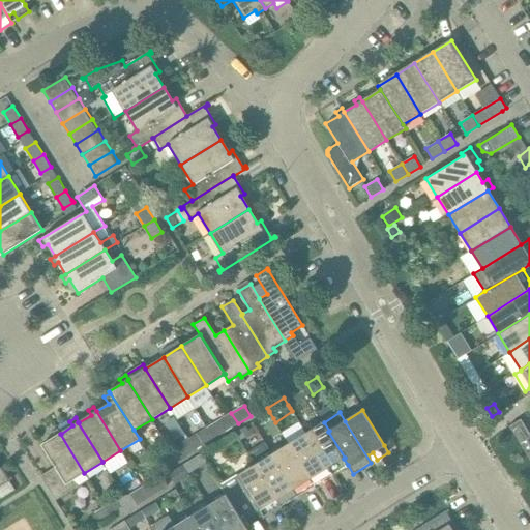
[(174,417),(165,423),(176,441),(185,435),(174,417)]
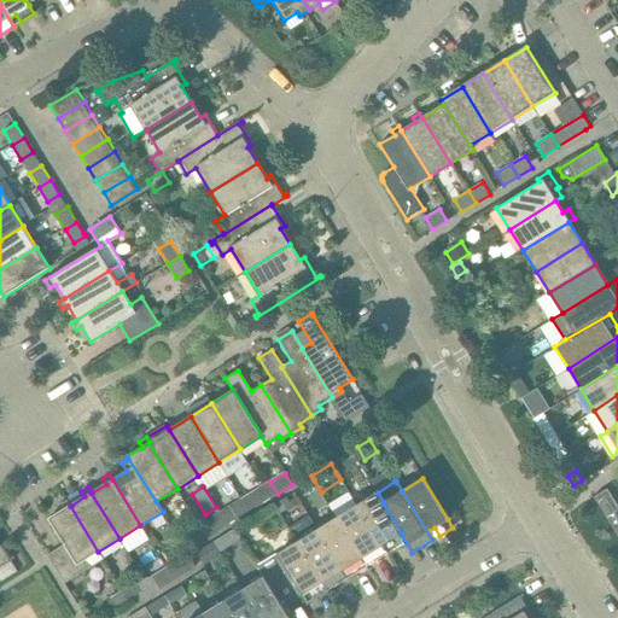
[(617,507),(606,489),(593,497),(617,537),(617,507)]
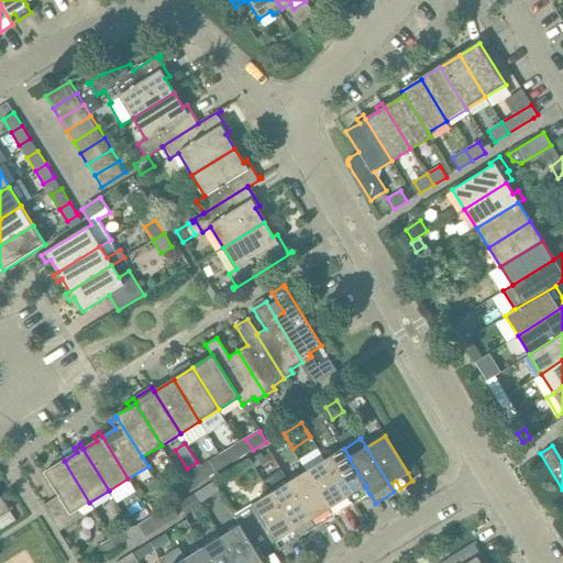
[(227,466),(240,457),(233,446),(220,455),(227,466)]
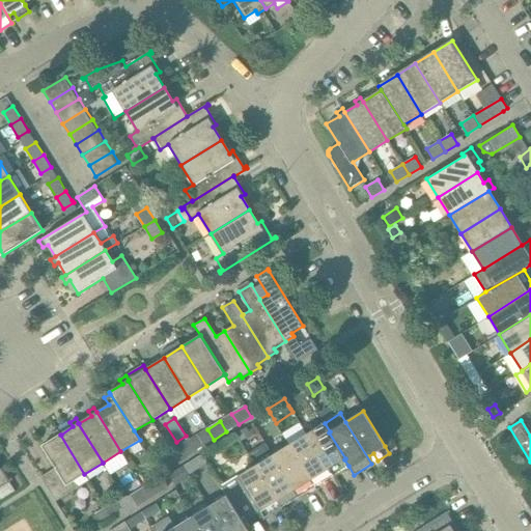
[(324,423),(306,434),(332,476),(333,476),(329,469),(334,466),(338,472),(348,466),(344,459),(345,458),(329,432),(330,431),(324,423)]
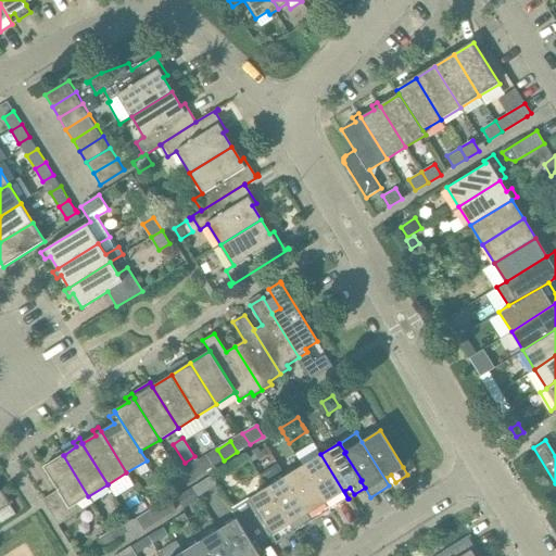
[(70,507),(88,496),(63,455),(64,455),(61,450),(54,454),(58,458),(43,467),(58,490),(42,500),(59,526),(75,515),(70,507)]
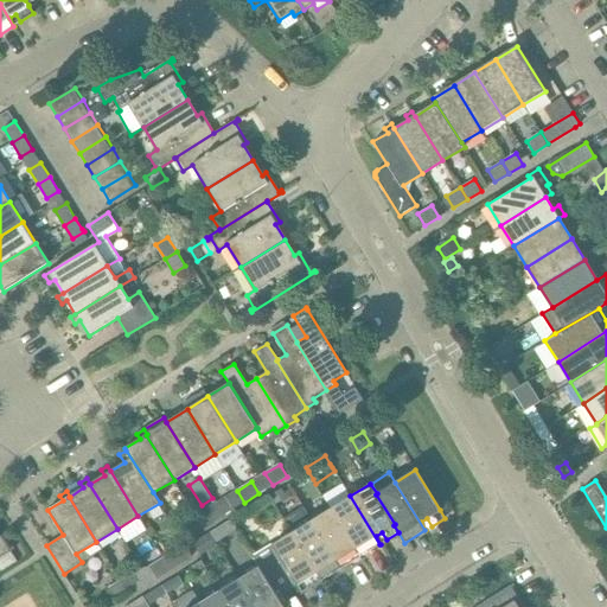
[(230,511),(244,503),(237,491),(223,499),(230,511)]
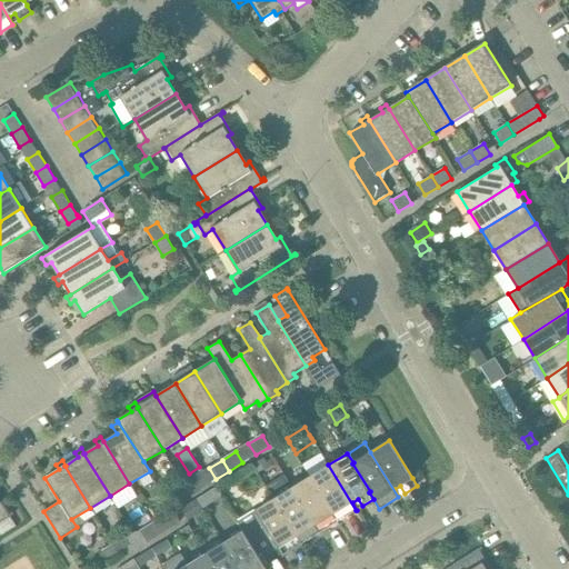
[(345,517),(356,510),(328,465),(310,477),(338,521),(339,521),(333,513),(340,510),(345,517)]
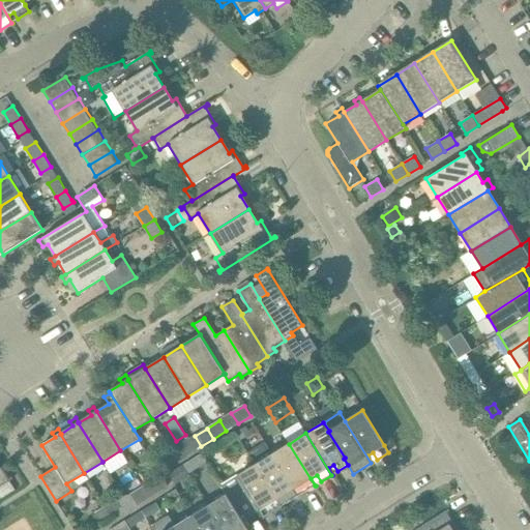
[(196,449),(189,440),(171,450),(178,461),(196,449)]
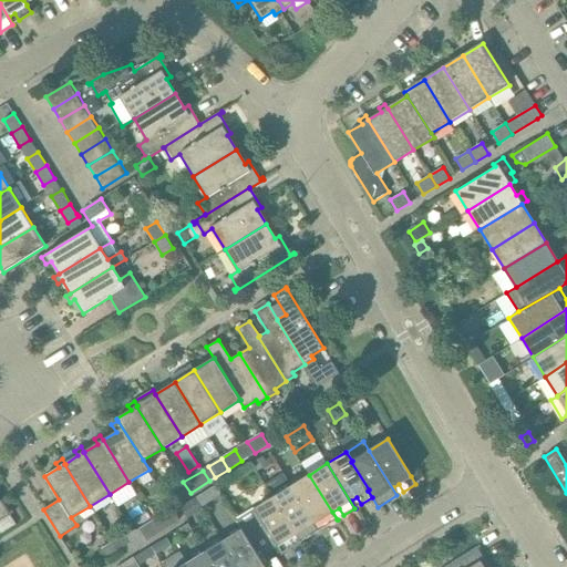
[(307,538),(319,531),(291,486),(282,472),(264,483),(272,497),(300,542),(301,542),(297,534),(302,531),(307,538)]
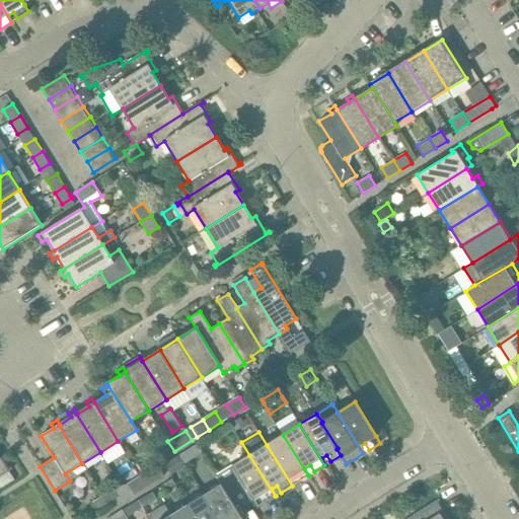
[(283,435),(267,445),(292,486),(288,478),(293,475),(298,483),(308,475),(283,435)]
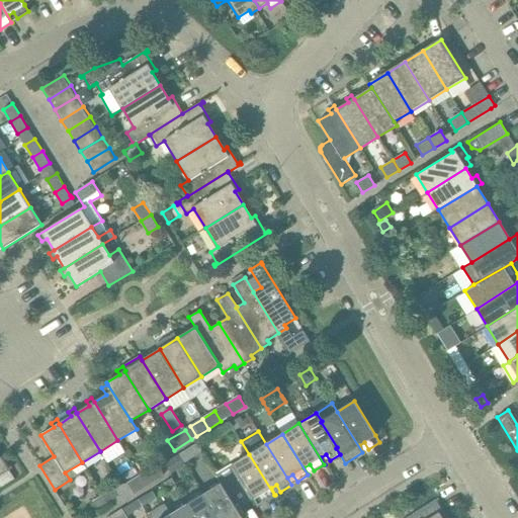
[(174,450),(167,440),(156,448),(162,458),(174,450)]
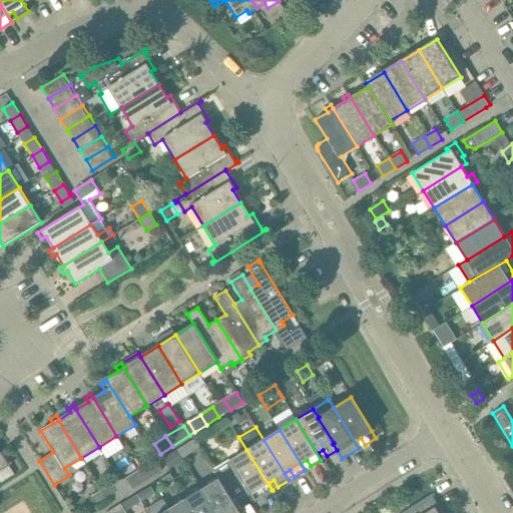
[(198,447),(193,439),(176,450),(181,457),(198,447)]
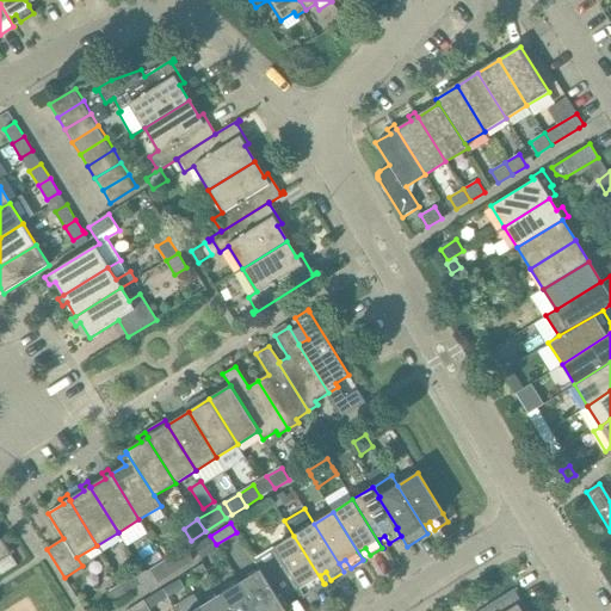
[(307,584),(312,592),(323,584),(294,536),(254,560),(261,571),(279,600),(307,584)]
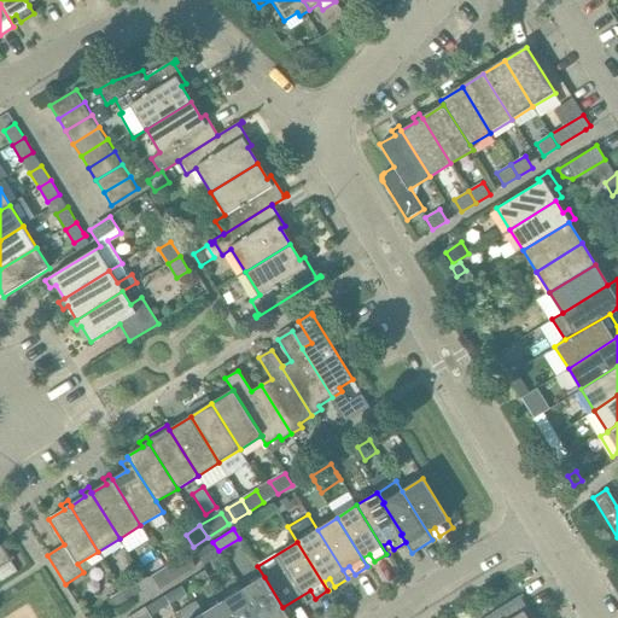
[(211,543),(194,553),(202,564),(217,554),(211,543)]
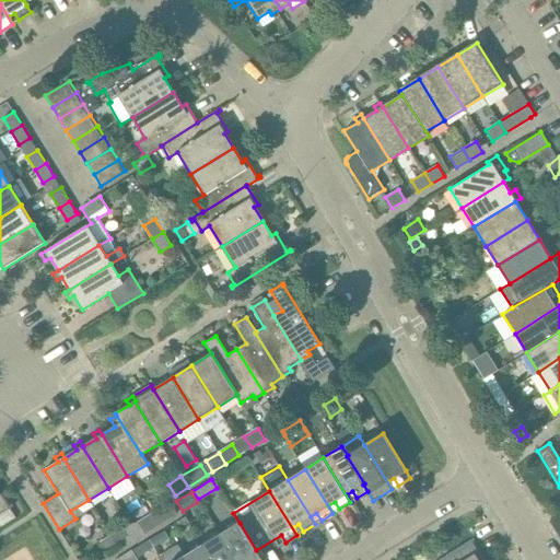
[(0,514),(13,506),(12,504),(9,506),(2,497),(0,497),(0,514)]
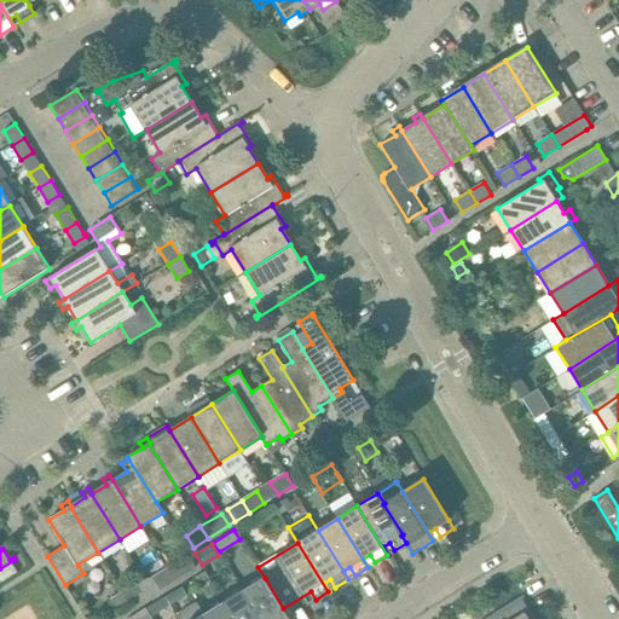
[(175,582),(196,568),(189,556),(167,570),(175,582)]
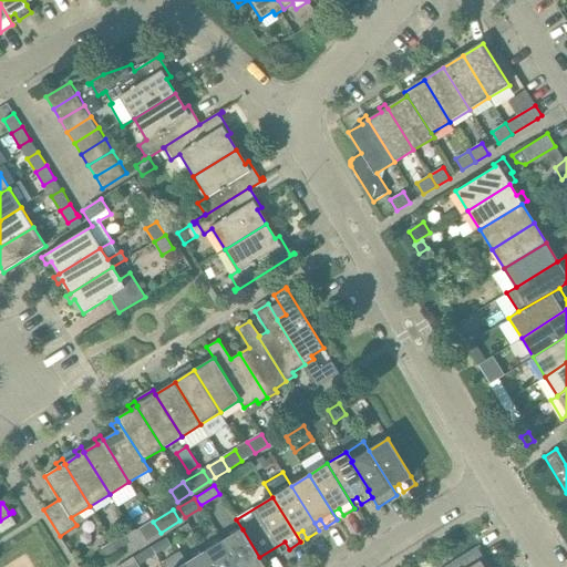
[(161,533),(153,522),(140,529),(147,540),(161,533)]
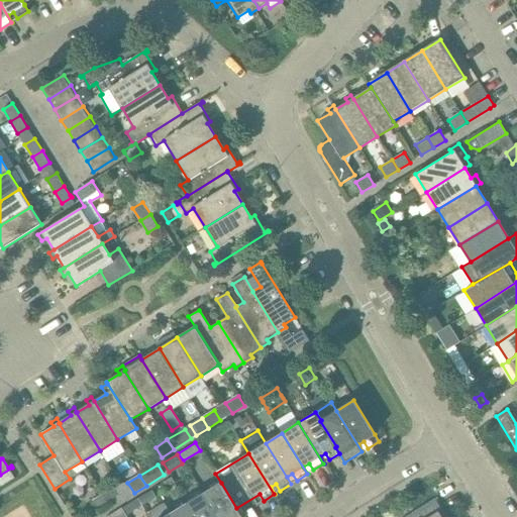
[(221,483),(203,493),(218,516),(241,516),(236,508),(221,483)]
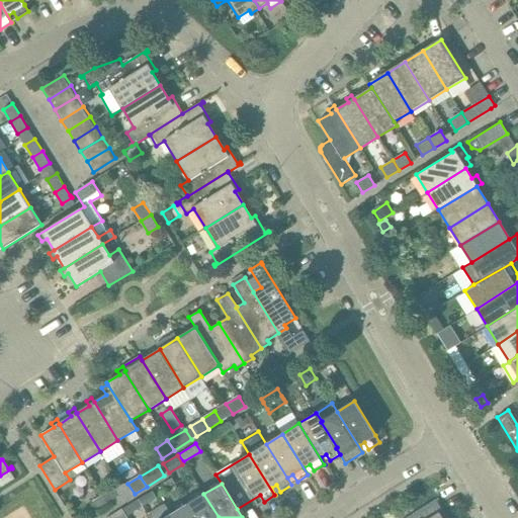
[(103,496),(109,506),(121,498),(115,488),(103,496)]
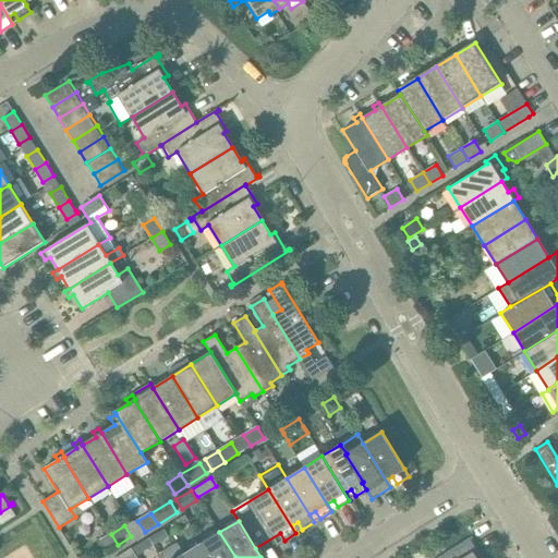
[(162,529),(149,537),(154,544),(167,535),(162,529)]
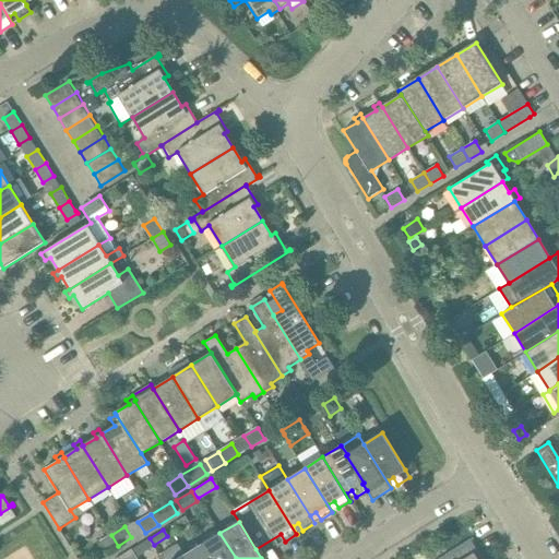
[(236,558),(219,533),(202,544),(211,558),(236,558)]
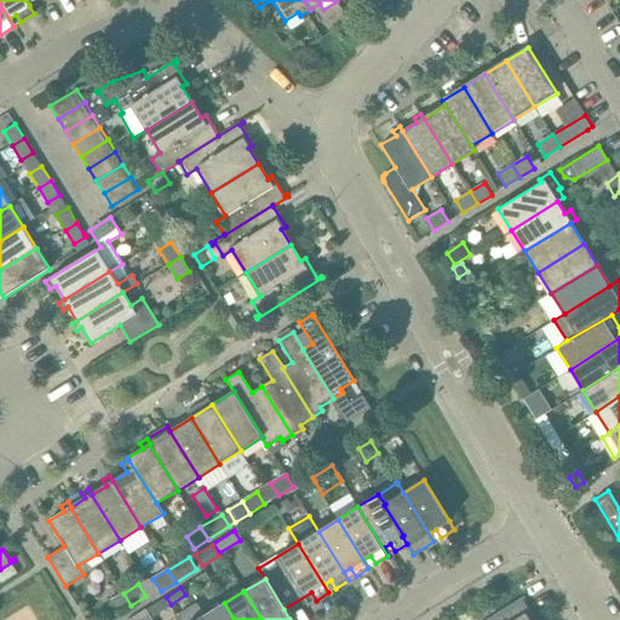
[(116,614),(131,606),(124,593),(109,602),(116,614)]
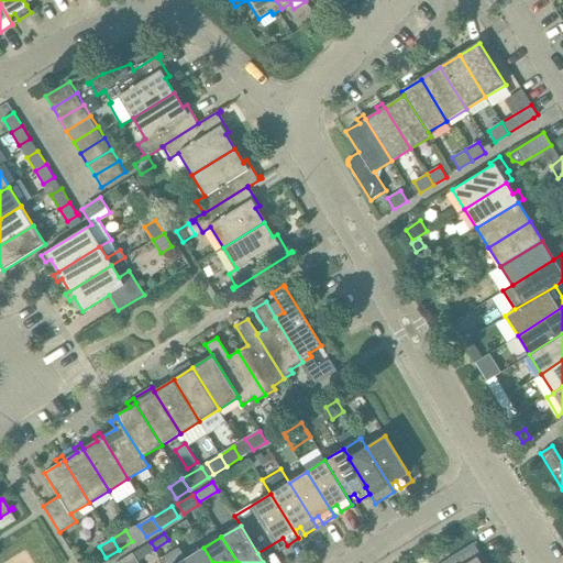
[(483,562),(473,545),(476,543),(475,541),(439,562),(483,562)]
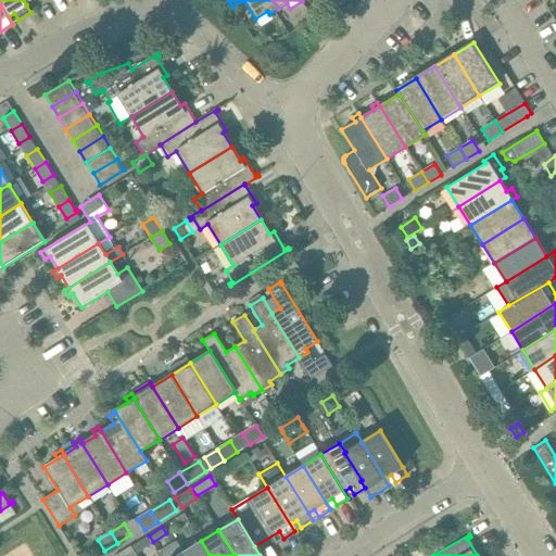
[(40,555),(28,538),(0,555),(40,555)]
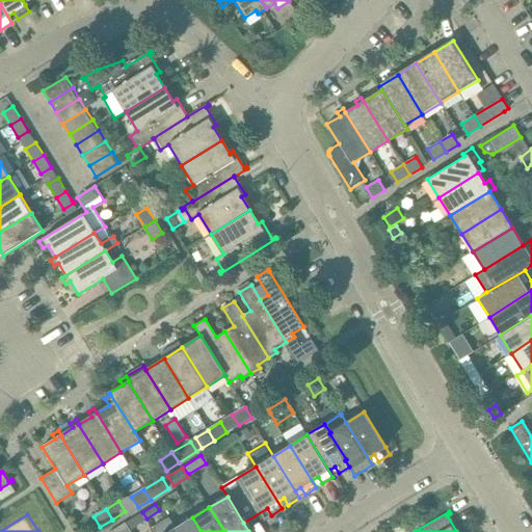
[(141,525),(137,516),(127,524),(131,531),(141,525)]
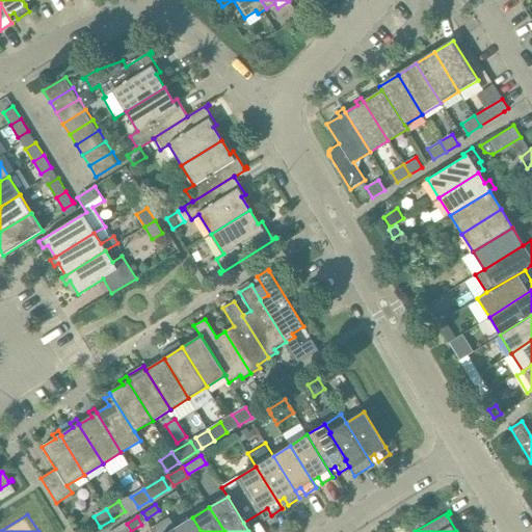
[(168,516),(151,527),(154,531),(177,531),(176,528),(168,516)]
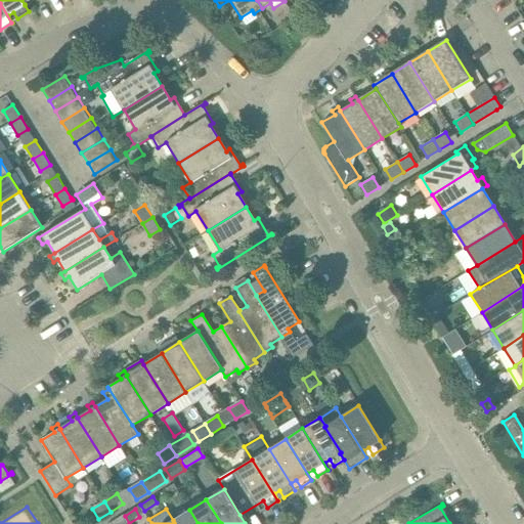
[(198,523),(189,510),(173,520),(174,523),(198,523)]
